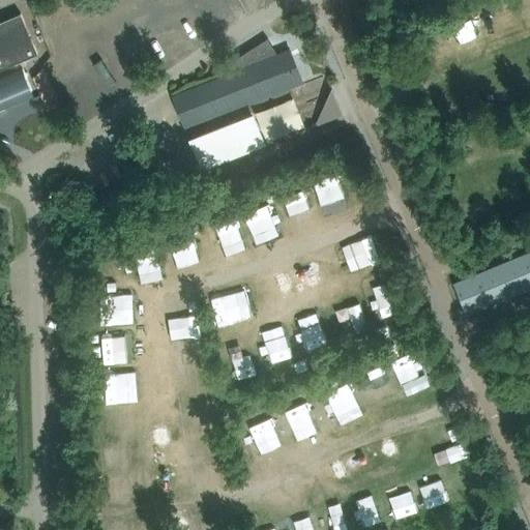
[(0,107),(4,106),(5,110),(34,97),(22,67),(0,77),(0,68),(37,53),(21,12),(0,21),(0,107)]
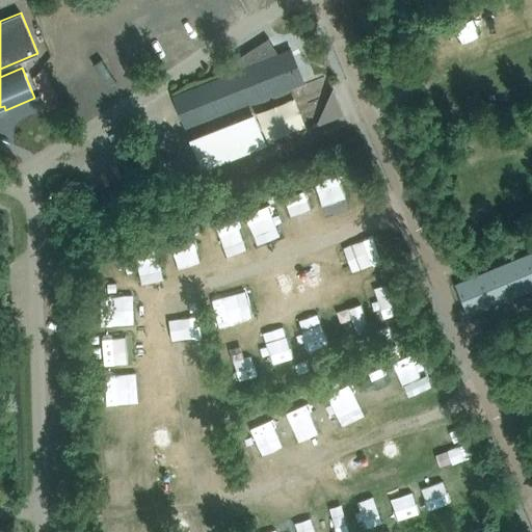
[(246,68),(173,96),(185,127),(189,138),(201,169),(266,145),(255,113),(229,124),(224,112),(301,83),(290,51),(278,55),(268,38),(239,57),(246,68)]
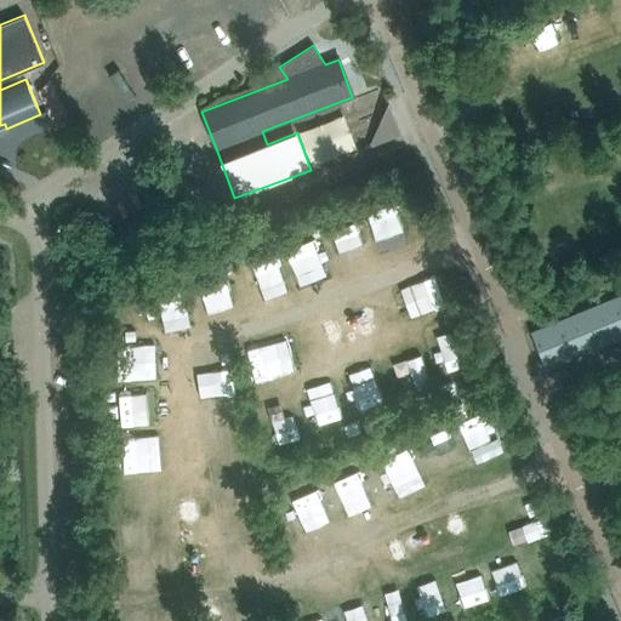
[(47,72),(35,87),(53,126),(69,119),(47,72)]
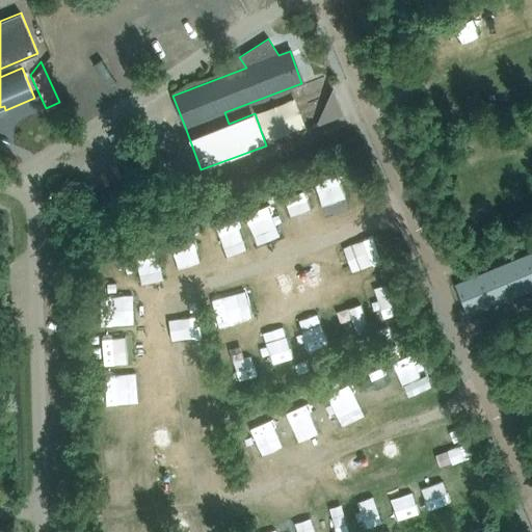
[(107,200),(94,204),(97,212),(110,208),(107,200)]
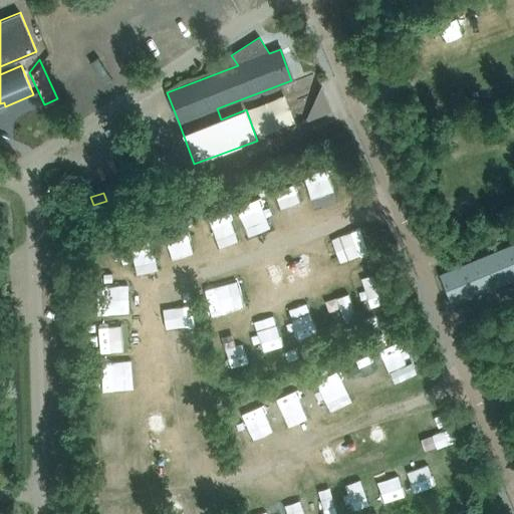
[(513,243),(440,274),(452,303),(452,304),(513,279),(513,243)]
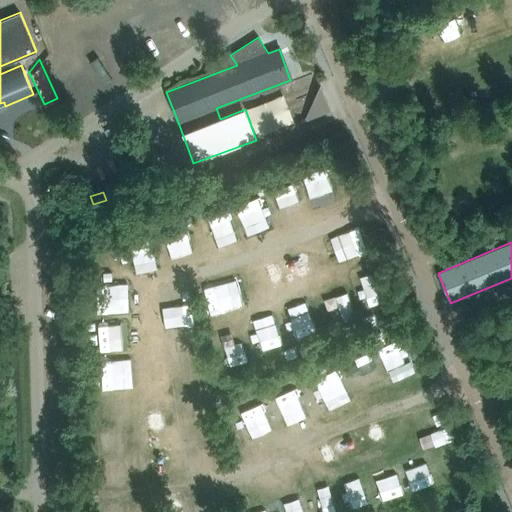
[(389,280),(358,287),(361,300),(379,296),(381,307),(394,304),(389,280)]
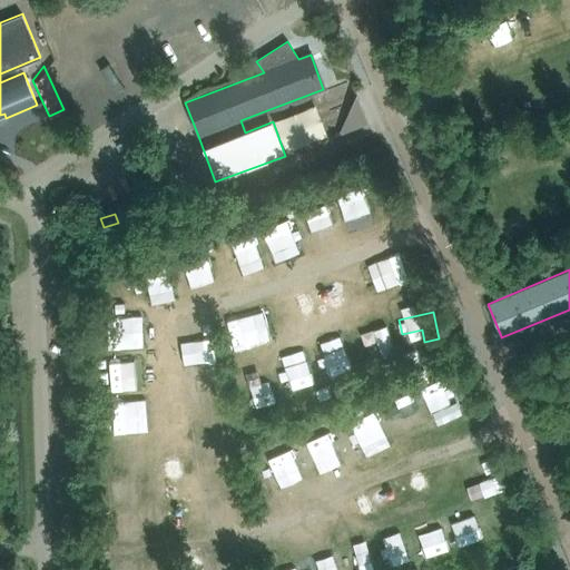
[(392,324),(376,328),(385,356),(400,352),(392,324)]
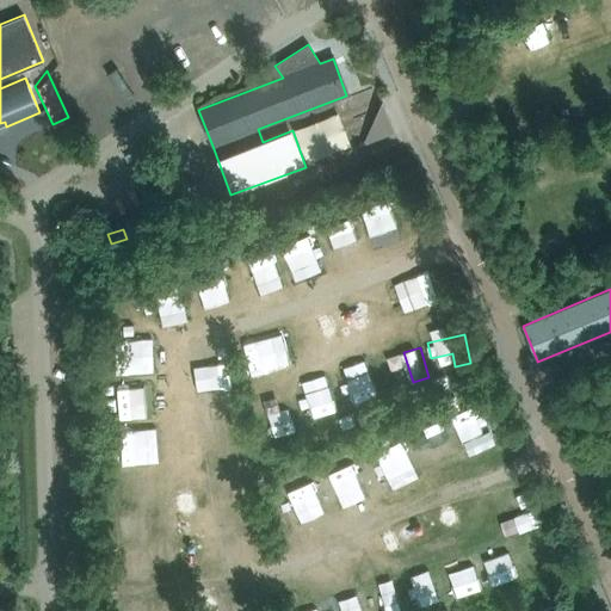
[(448,372),(434,376),(437,387),(450,383),(448,372)]
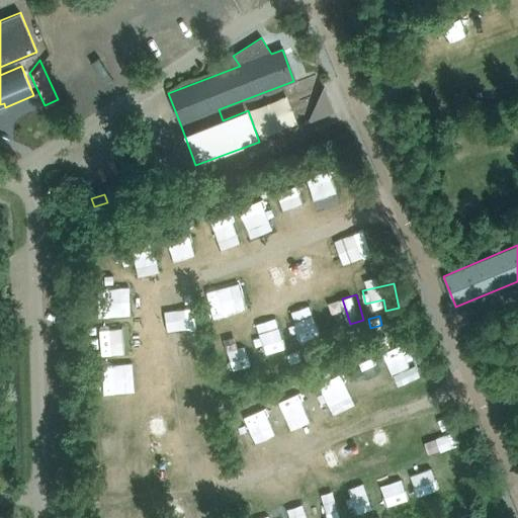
[(340,340),(333,343),(335,351),(343,348),(340,340)]
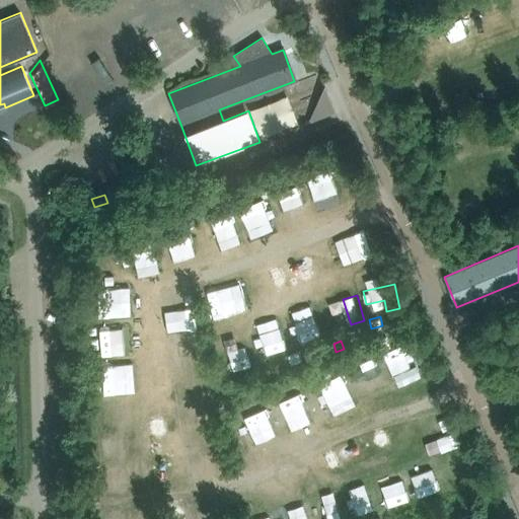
[(392,349),(376,357),(386,376),(402,367),(392,349)]
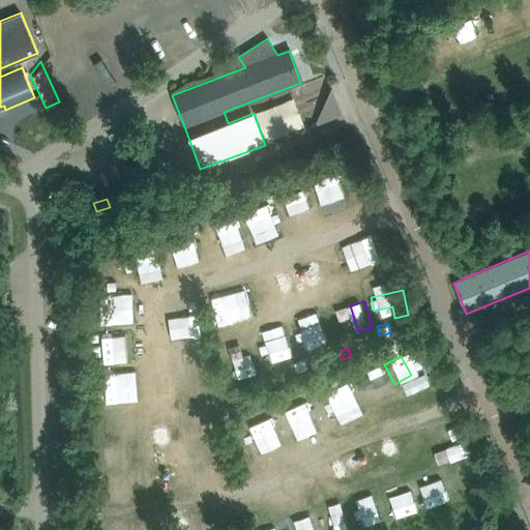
[(277,410),(285,429),(304,422),(298,403),(277,410)]
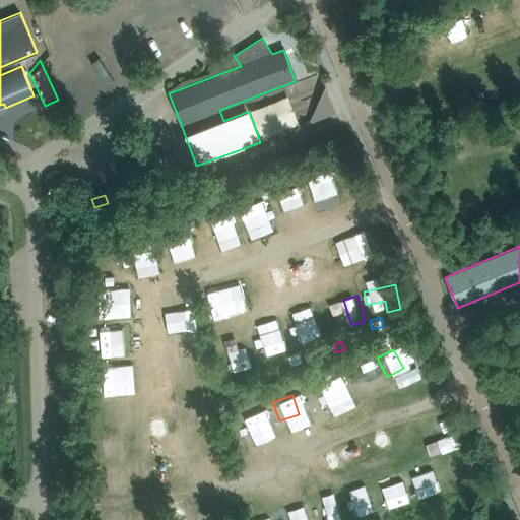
[(381,475),(393,508),(417,498),(405,466),(381,475)]
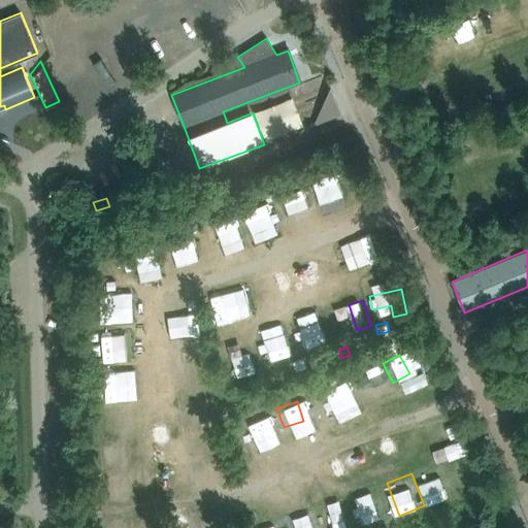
[(496,527),(493,519),(483,523),(484,527),(496,527)]
